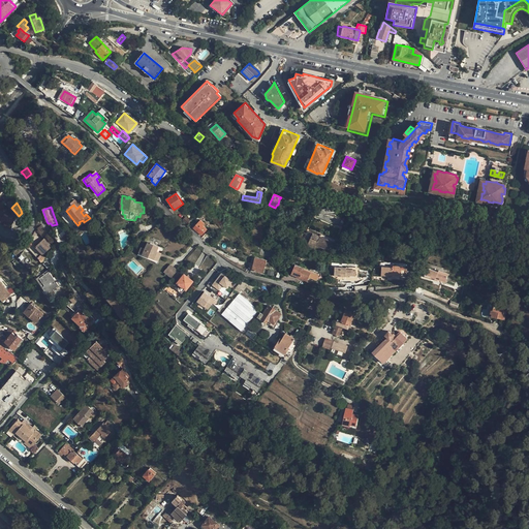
[(146,218),(150,223),(156,217),(152,213),(146,218)]
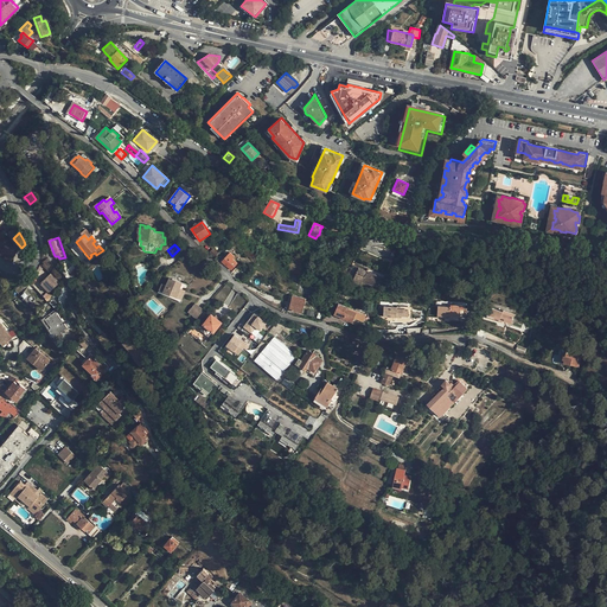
[(5,247),(2,253),(14,259),(18,254),(5,247)]
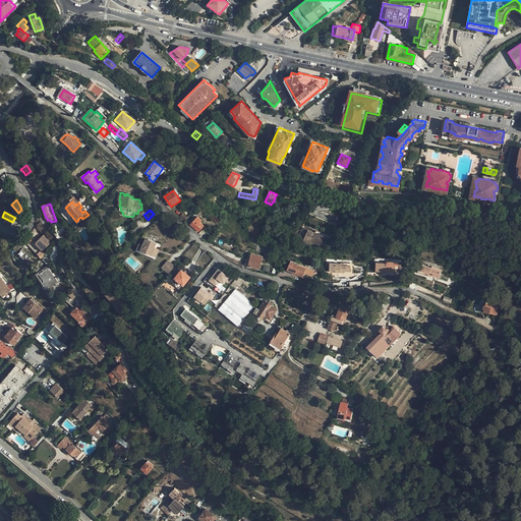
[(201,220),(197,216),(190,225),(198,232),(205,225),(200,222),(201,220)]
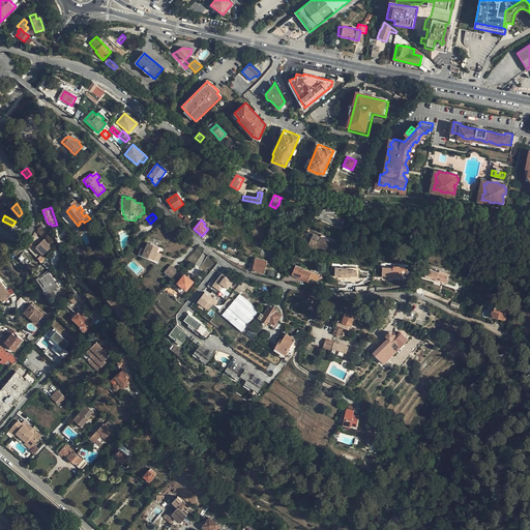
[(42,228),(37,231),(38,232),(37,234),(43,240),(48,237),(42,228)]
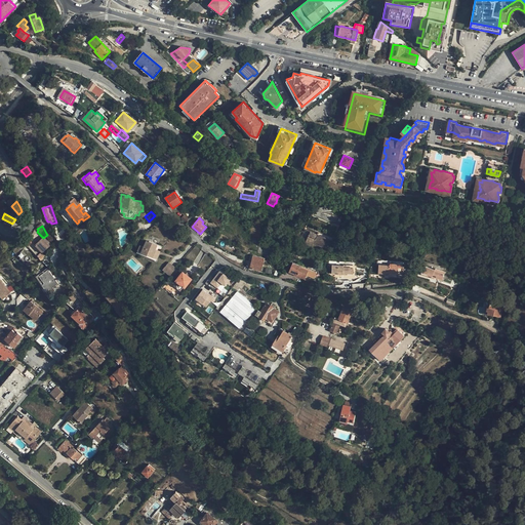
[(301,240),(306,242),(311,231),(307,230),(301,240)]
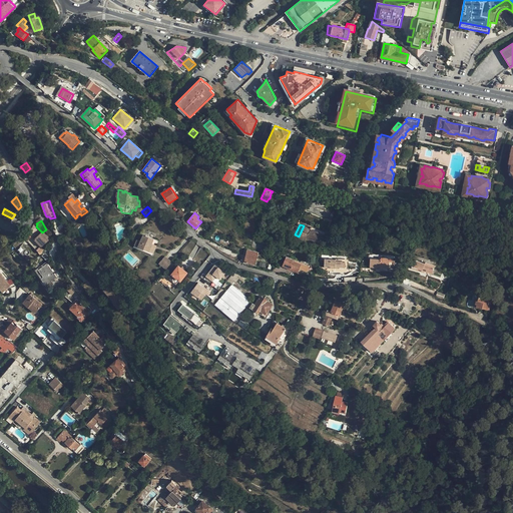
[(317,241),(320,232),(304,225),(299,236),(306,239),(307,237),(317,241)]
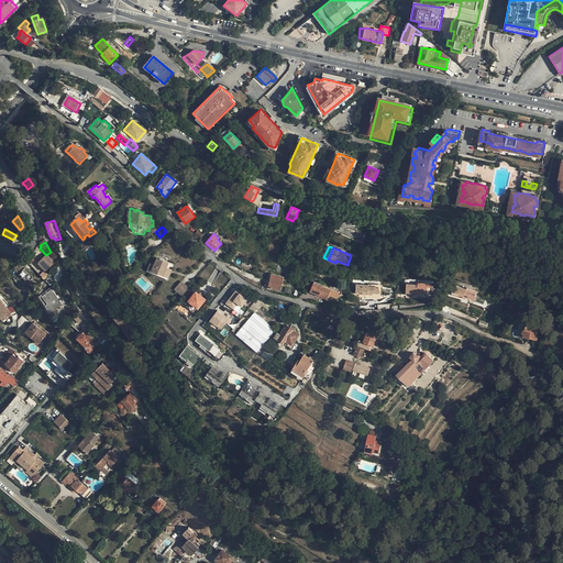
[(356,258),(351,255),(348,265),(352,267),(356,258)]
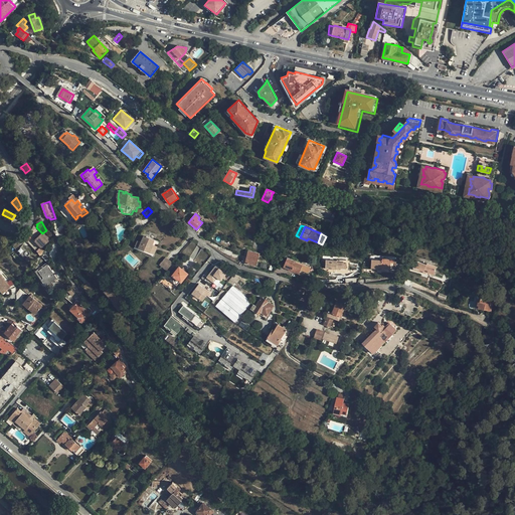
[(44,234),(35,241),(43,249),(51,242),(44,234)]
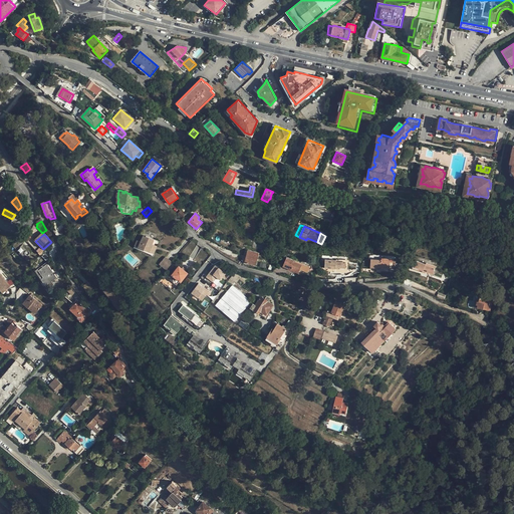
[(136,248),(154,256),(160,242),(147,237),(147,238),(144,237),(142,242),(139,241),(136,248)]
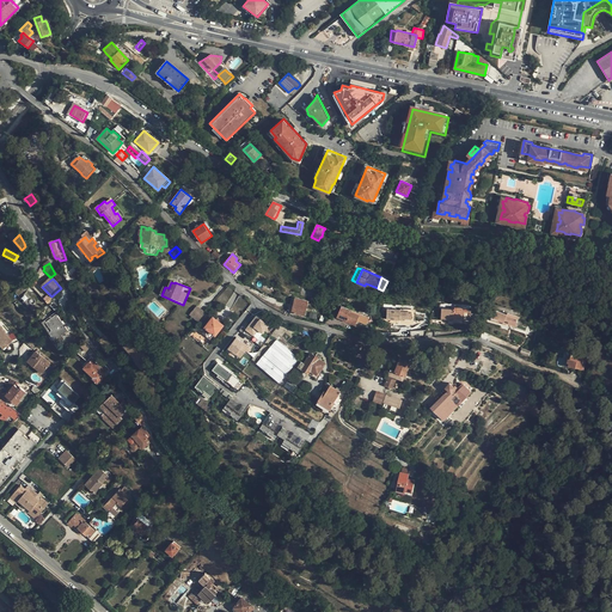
[(307,306),(294,303),(292,312),(305,316),(307,306)]
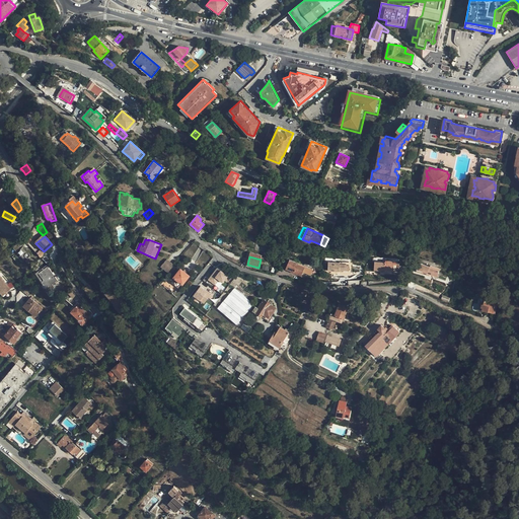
[(163,265),(170,271),(177,264),(170,257),(163,265)]
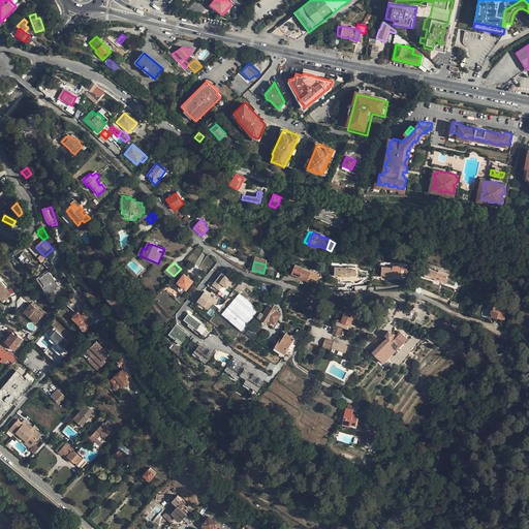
[(310,271),(296,265),(291,274),(299,277),(299,278),(307,281),(309,276),(317,279),(317,278),(319,279),(321,275),(320,275),(321,273),(311,268),(310,271)]
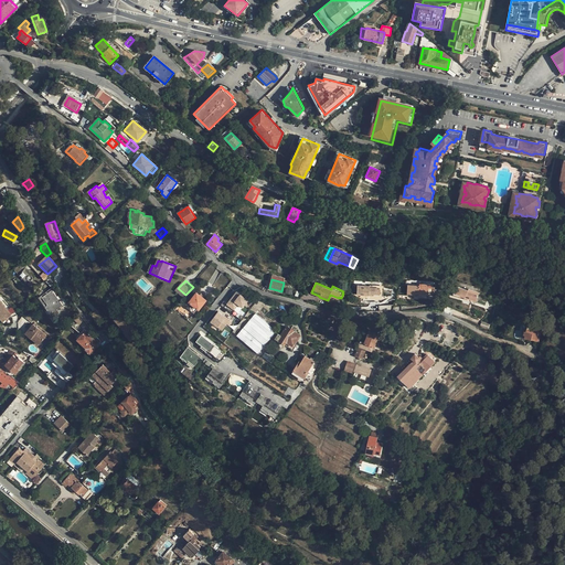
[(407,294),(419,295),(419,294),(422,294),(428,294),(428,288),(432,288),(432,284),(419,284),(419,285),(408,285),(407,294)]
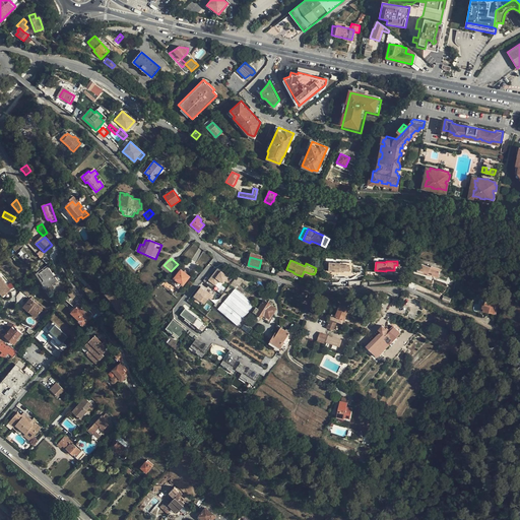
[(340,264),(340,263),(329,262),(328,271),(340,272),(340,270),(342,270),(350,271),(350,264),(340,264)]
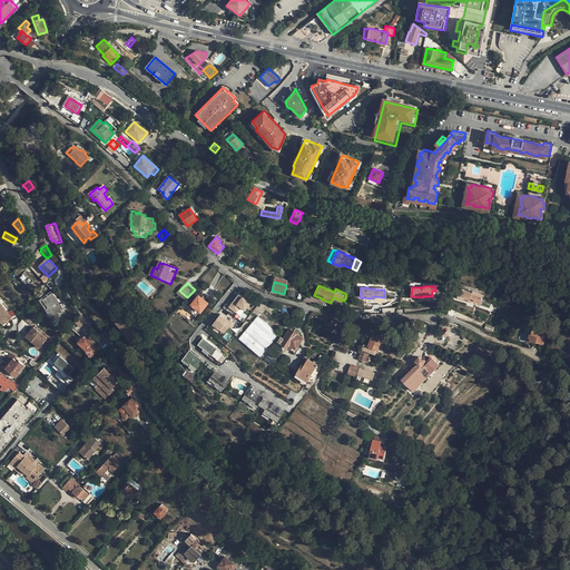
[(373,287),(373,288),(373,290),(384,290),(384,297),(386,297),(387,288),(373,287)]
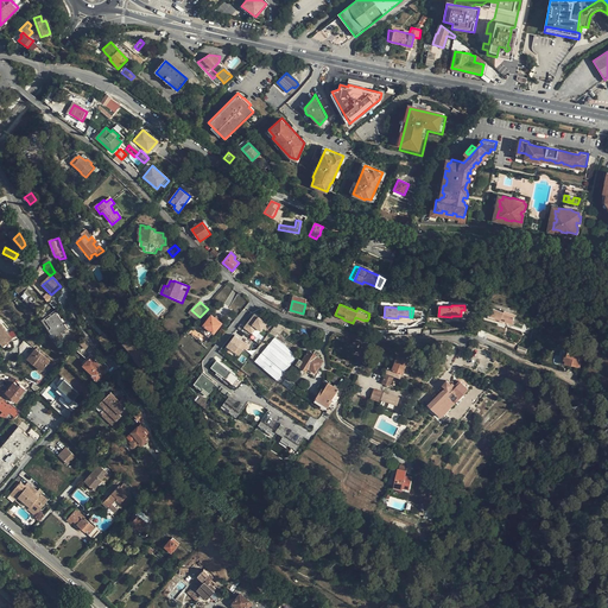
[(488,317),(500,322),(500,321),(504,321),(512,324),(513,317),(502,314),(504,312),(491,308),(488,317)]
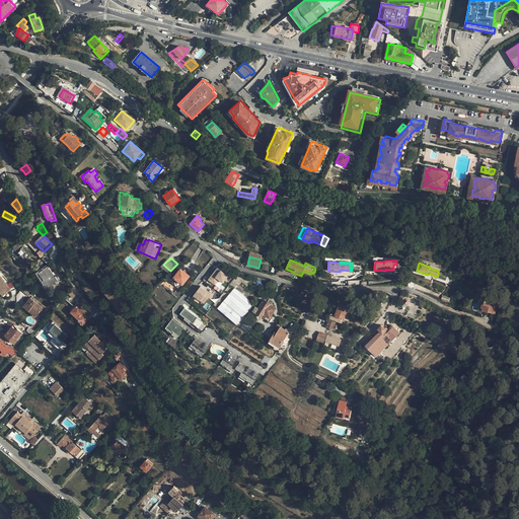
[(48,267),(36,274),(47,289),(48,288),(51,292),(56,288),(54,285),(59,282),(48,267)]
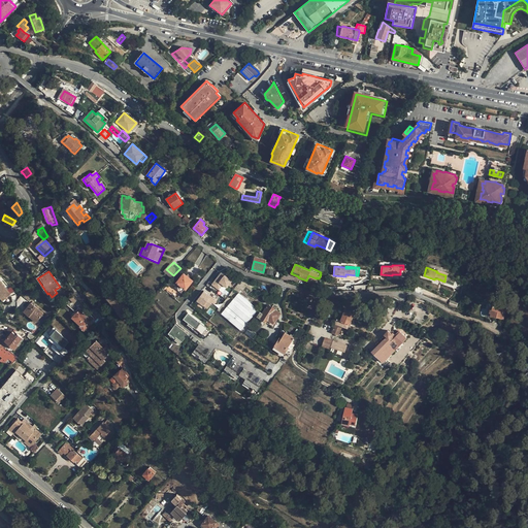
[(222,271),(212,284),(219,289),(223,284),(227,287),(232,279),(222,271)]
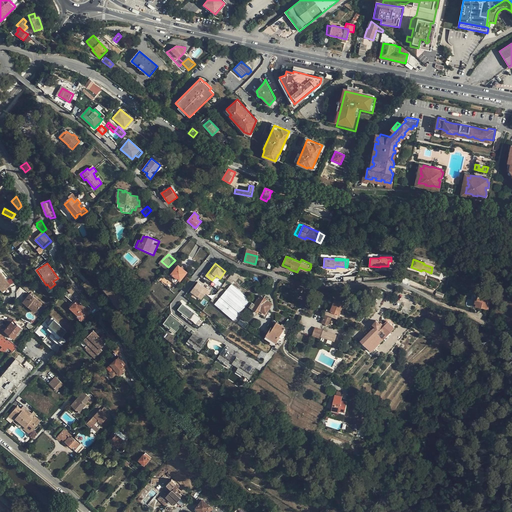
[(173,275),(171,278),(178,283),(187,272),(185,271),(187,269),(183,266),(182,268),(179,265),(172,274),(173,275)]
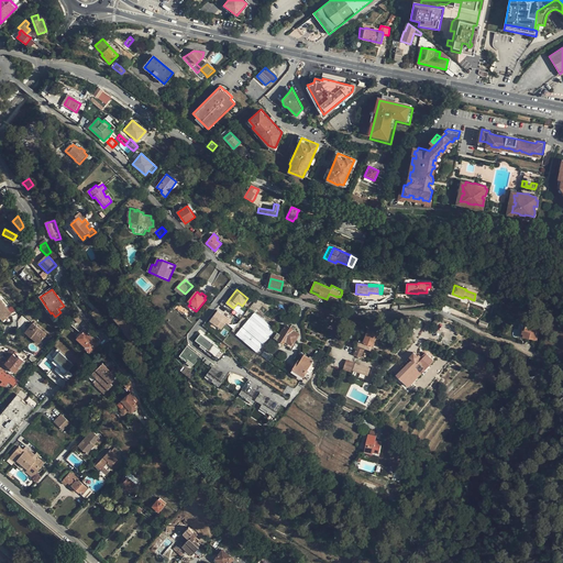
[(1,301),(0,301),(0,317),(4,322),(12,316),(1,301)]
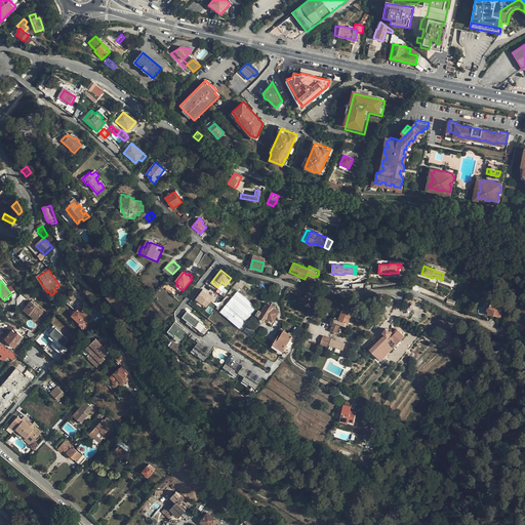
[(91,289),(86,293),(89,298),(95,294),(91,289)]
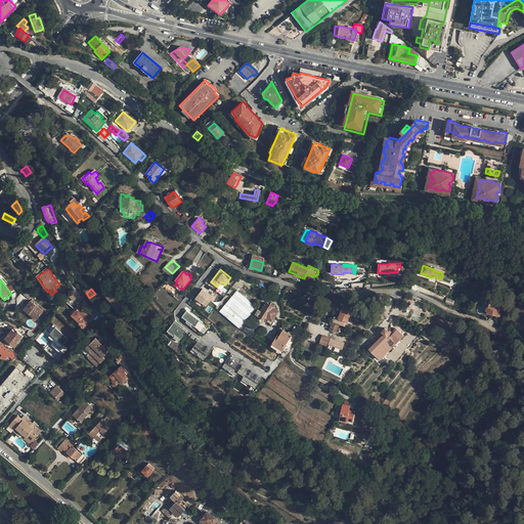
[(214,297),(203,289),(195,298),(207,306),(214,297)]
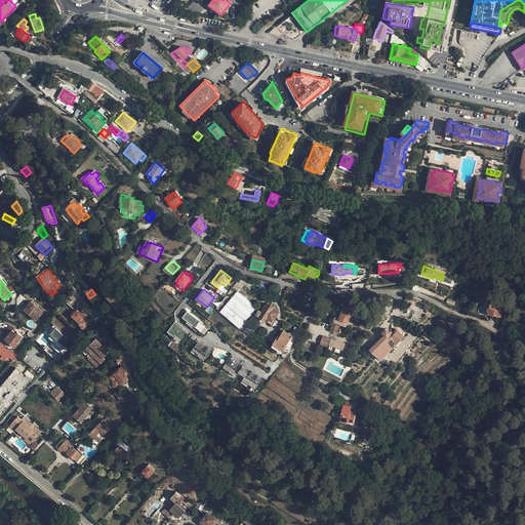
[(237,291),(230,299),(219,312),(221,313),(240,328),(256,309),(237,291)]
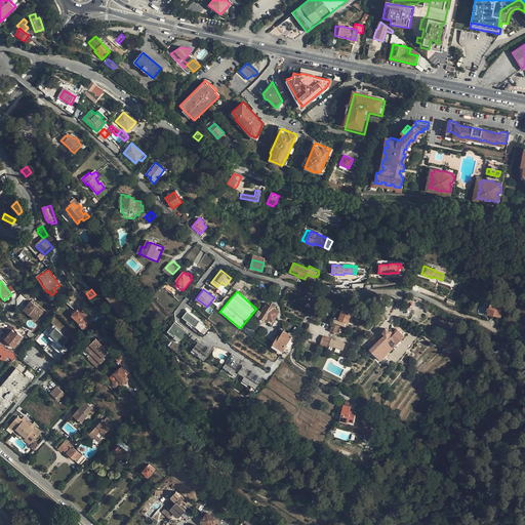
[(58,295),(53,300),(58,305),(64,299),(58,295)]
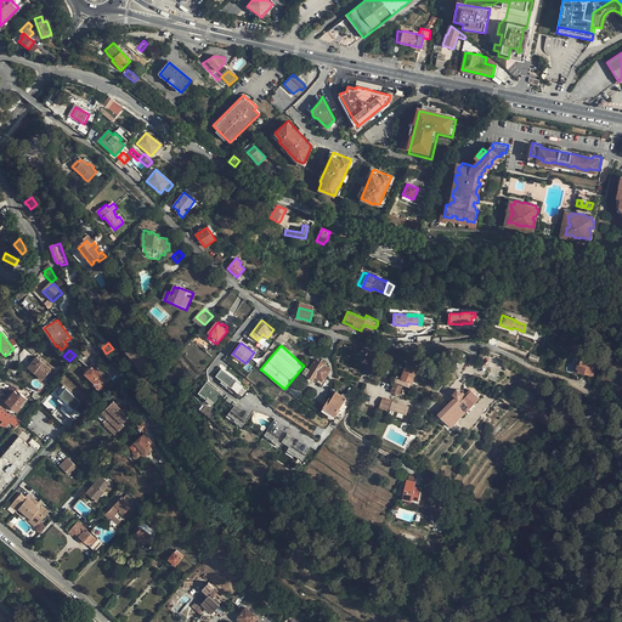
[(589,358),(582,357),(581,365),(578,363),(577,368),(578,368),(578,372),(586,374),(587,373),(593,375),(594,369),(593,368),(595,363),(588,361),(589,358)]
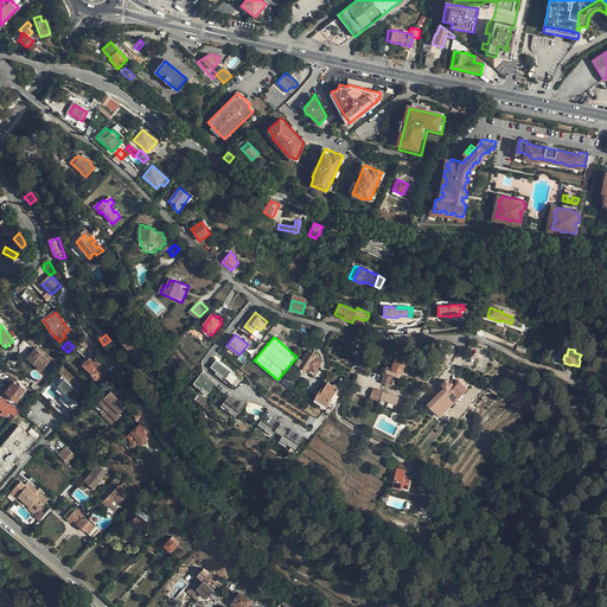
[(36,350),(29,359),(43,371),(50,362),(36,350)]
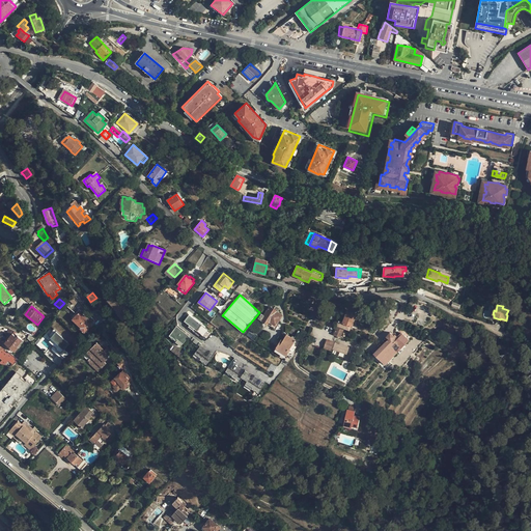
[(259,318),(256,323),(264,328),(268,324),(269,325),(270,323),(276,326),(278,324),(282,315),(277,311),(270,307),(263,315),(261,314),(258,318),(259,318)]
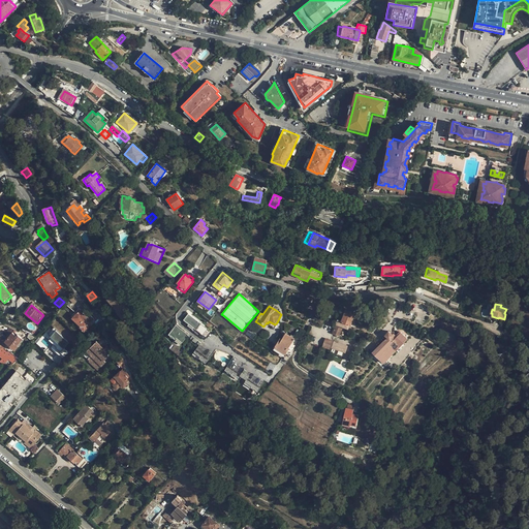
[(338,320),(333,334),(337,336),(340,327),(350,331),(356,313),(347,310),(342,322),(338,320)]
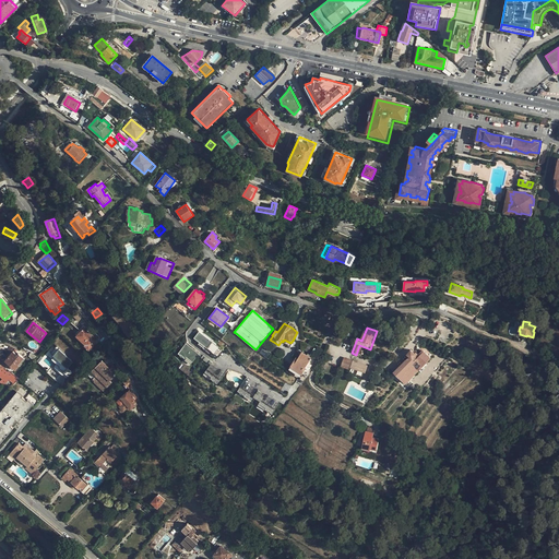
[(85,330),(78,337),(86,345),(85,346),(90,351),(98,342),(93,336),(92,337),(85,330)]
